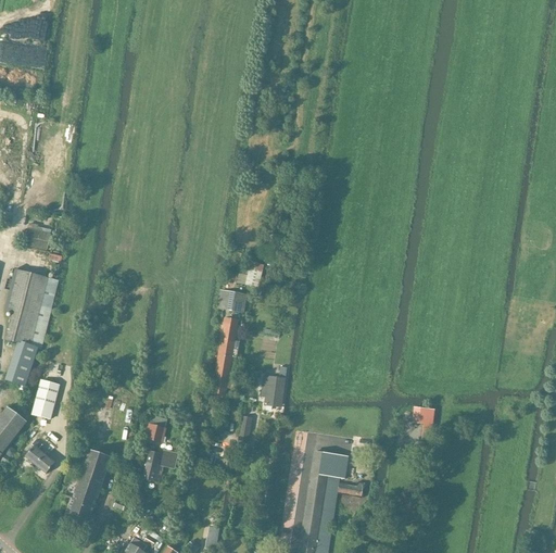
[(239,268),(237,280),(258,285),(264,263),(248,260),(245,271),(239,268)]
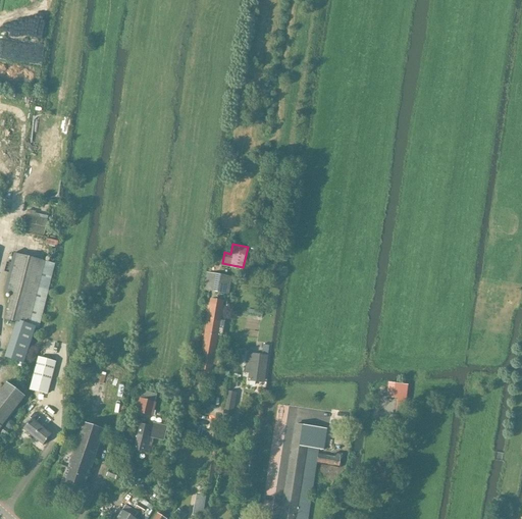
[(14,251),(4,290),(10,292),(7,303),(4,317),(16,320),(31,324),(37,326),(39,326),(55,261),(52,260),(14,251)]
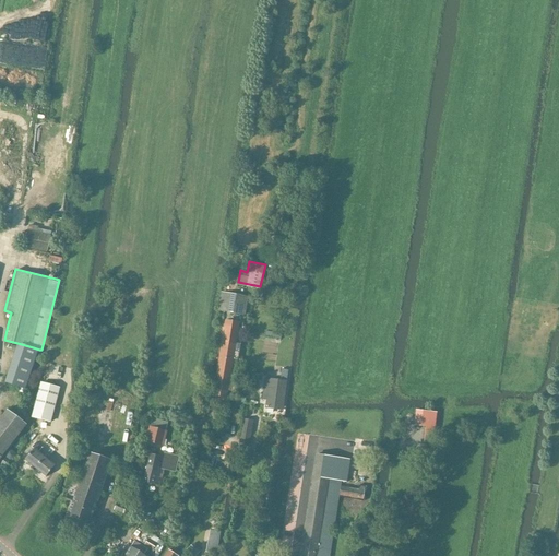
[(223,282),(218,308),(246,312),(248,293),(227,290),(228,283),(223,282)]
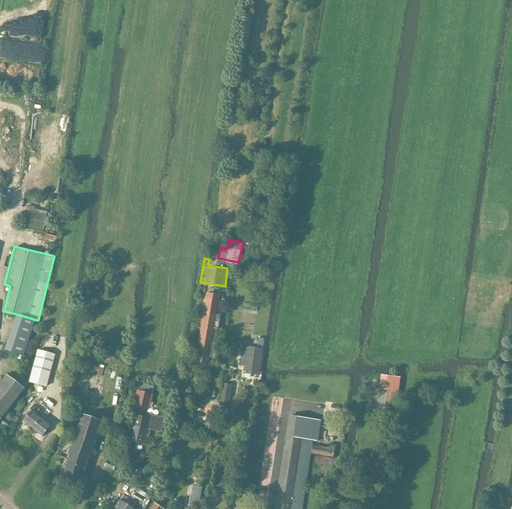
[(207,291),(196,358),(206,361),(207,354),(214,355),(216,341),(210,340),(212,326),(217,327),(220,313),(215,312),(217,293),(207,291)]
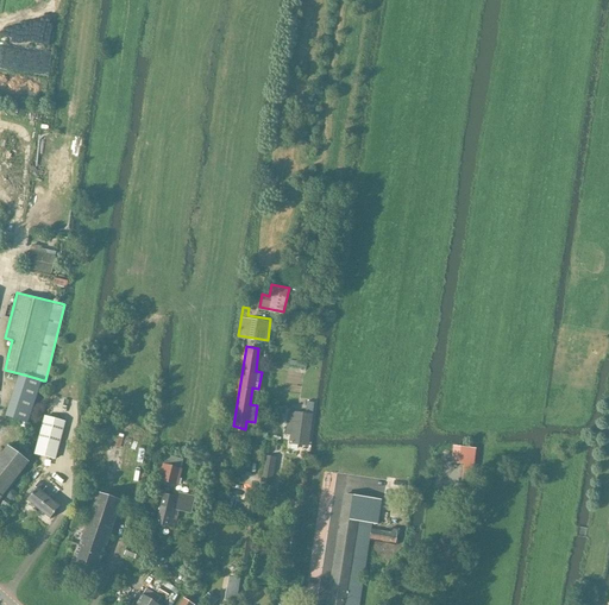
[(289,416),(287,432),(292,432),(290,440),(299,441),(307,442),(308,440),(308,432),(312,411),(313,398),(307,398),(306,411),(290,409),(289,416)]
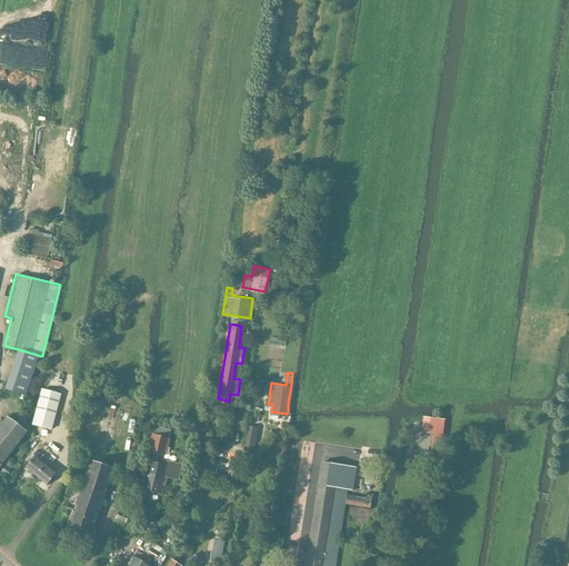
[(35,428),(39,429),(49,432),(52,417),(57,395),(57,391),(50,390),(49,394),(39,391),(35,405),(31,424),(36,424),(35,428)]
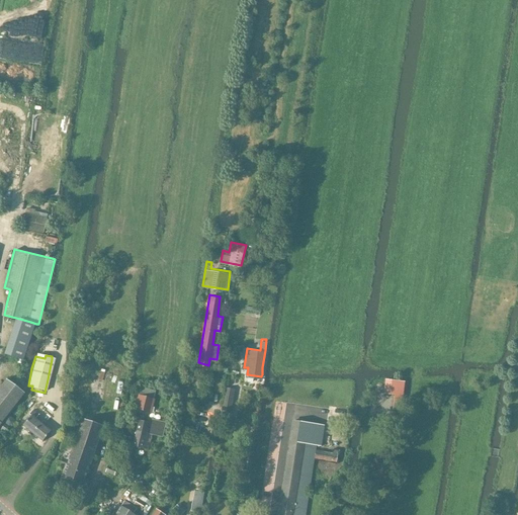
[(6,377),(0,385),(0,420),(23,391),(11,381),(6,377)]
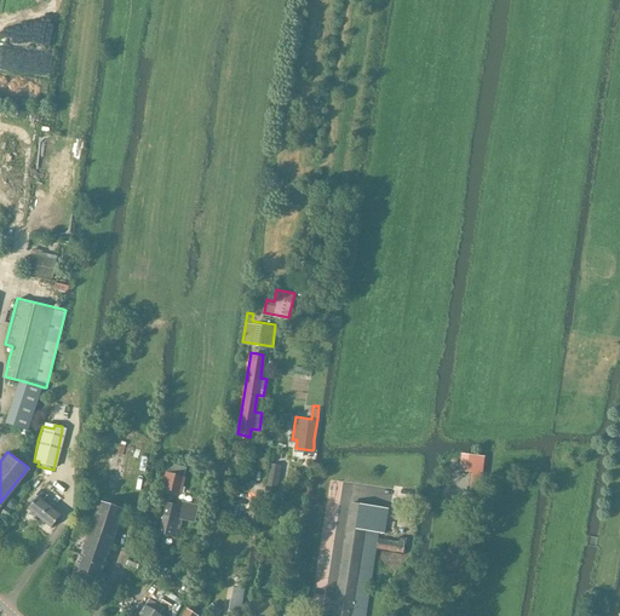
[(461,461),(460,467),(474,468),(471,485),(477,485),(480,468),(481,468),(482,454),(463,453),(461,461)]
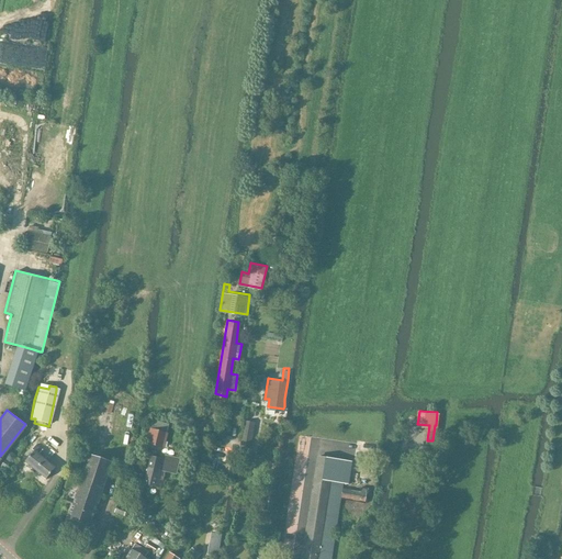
[(147,442),(164,446),(169,422),(154,417),(147,442)]
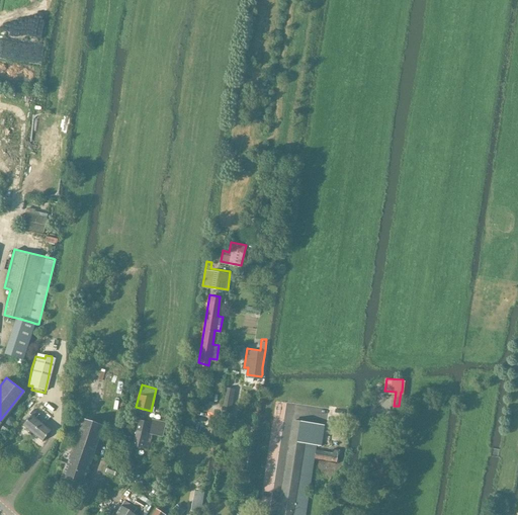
[(222,408),(232,410),(236,387),(226,385),(222,408)]
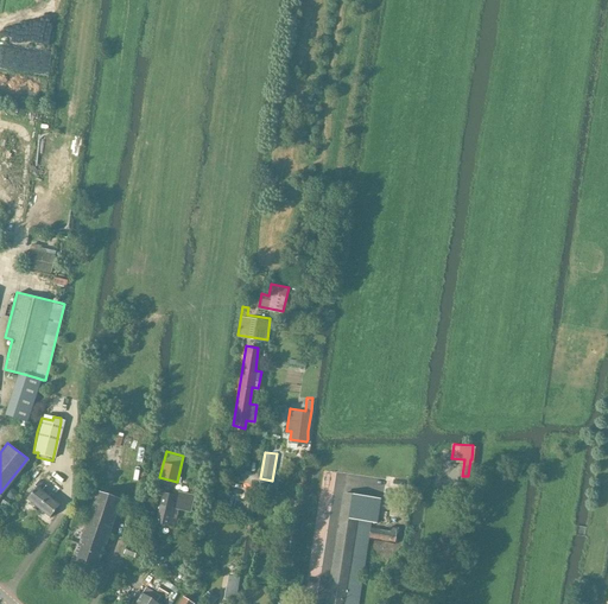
[(27,496),(38,506),(48,494),(42,488),(45,483),(39,477),(35,483),(37,484),(27,496)]
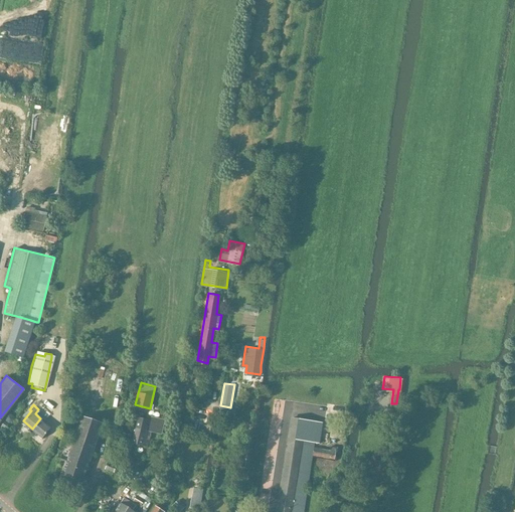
[(82,479),(103,421),(82,414),(62,473),(82,479)]
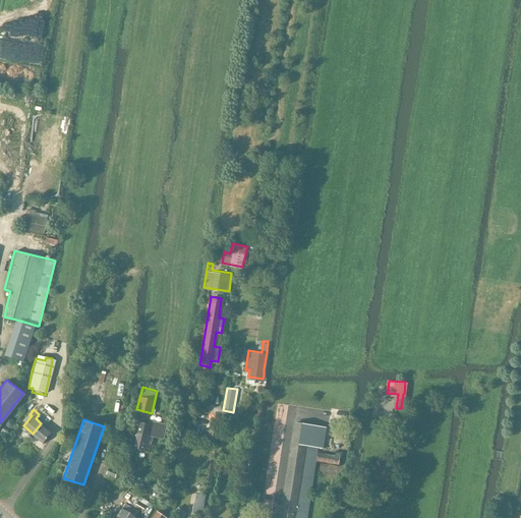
[(150,449),(153,435),(163,437),(167,422),(153,419),(153,420),(152,423),(140,419),(139,421),(136,434),(133,446),(150,449)]
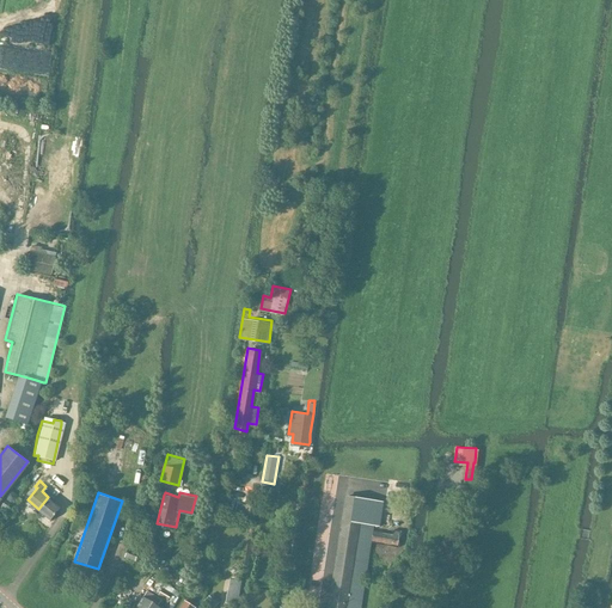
[(360,607),(371,538),(397,541),(399,534),(372,529),(373,527),(350,523),(350,520),(379,524),(383,499),(381,499),(346,493),(342,522),(329,607),(328,607),(360,607)]
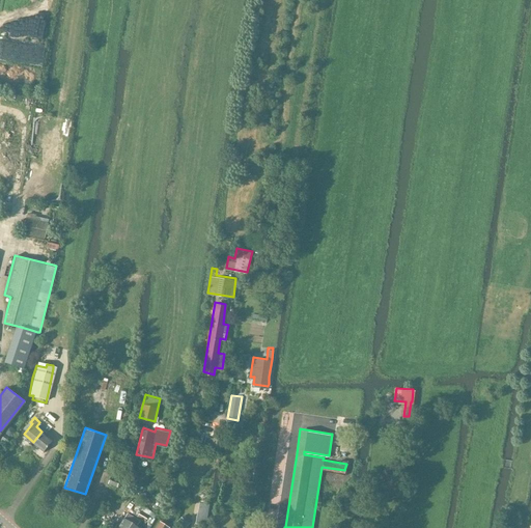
[(42,432),(33,442),(44,450),(52,440),(42,432)]
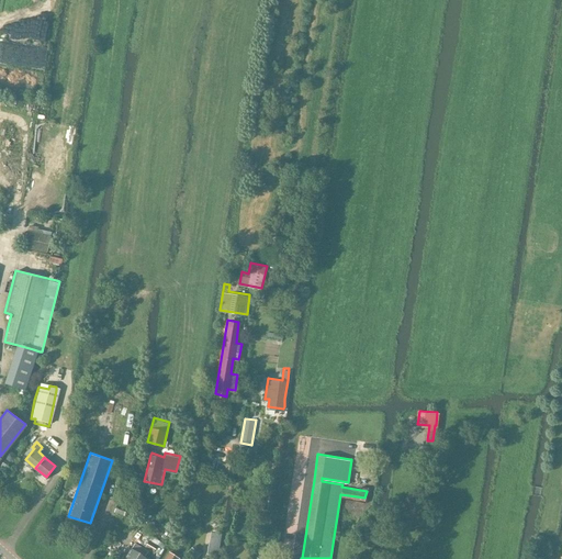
[(217,458),(216,471),(221,471),(221,473),(229,476),(232,459),(223,457),(223,459),(217,458)]
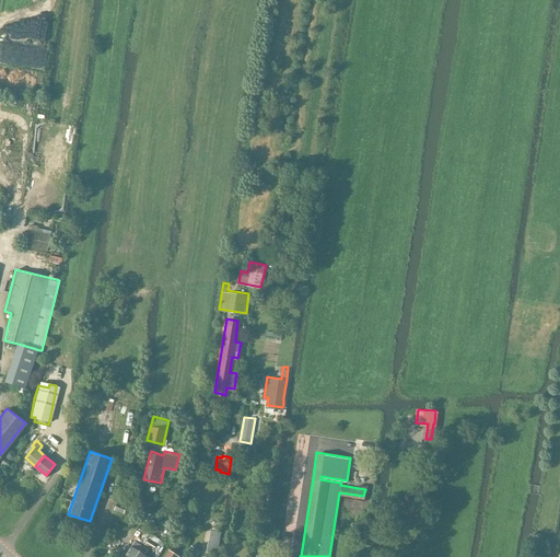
[(126,496),(119,494),(115,507),(124,510),(126,503),(124,502),(126,496)]
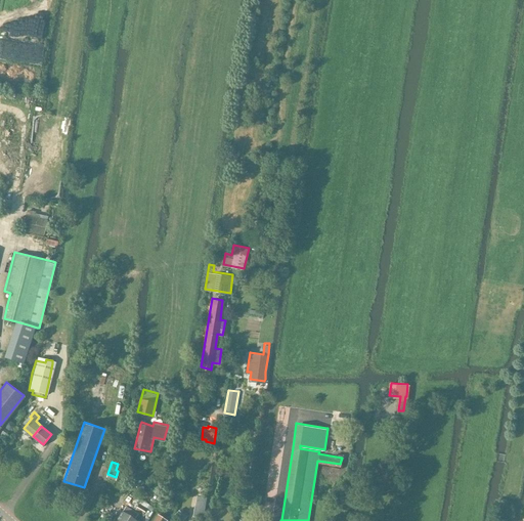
[(195,501),(192,515),(203,517),(205,502),(195,501)]
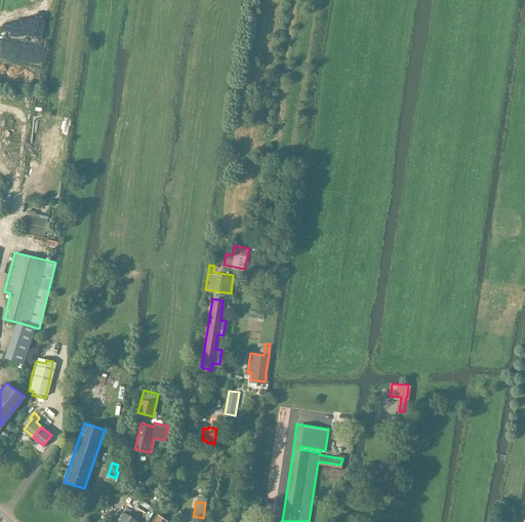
[(143,513),(146,508),(139,504),(136,509),(143,513)]
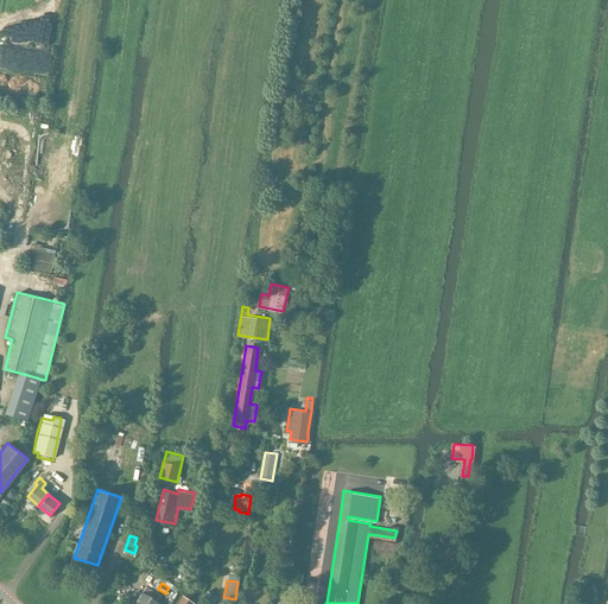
[(146,585),(133,603),(158,603),(160,603),(156,599),(160,593),(146,585)]
